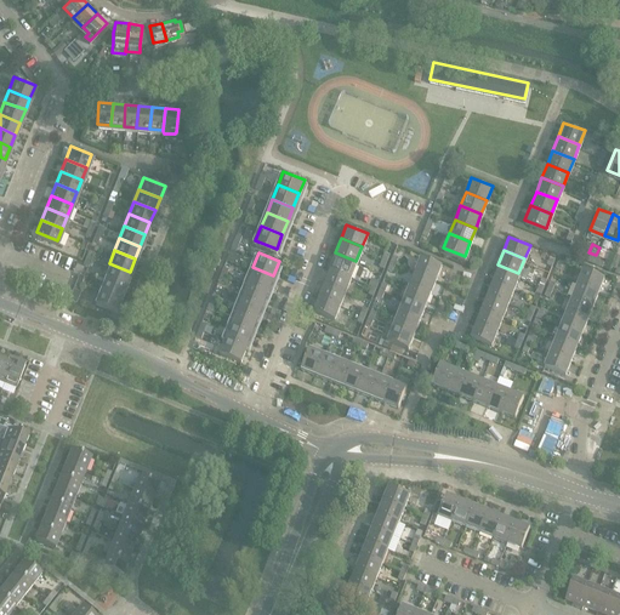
[(335,252),(330,266),(351,274),(356,261),(335,252)]
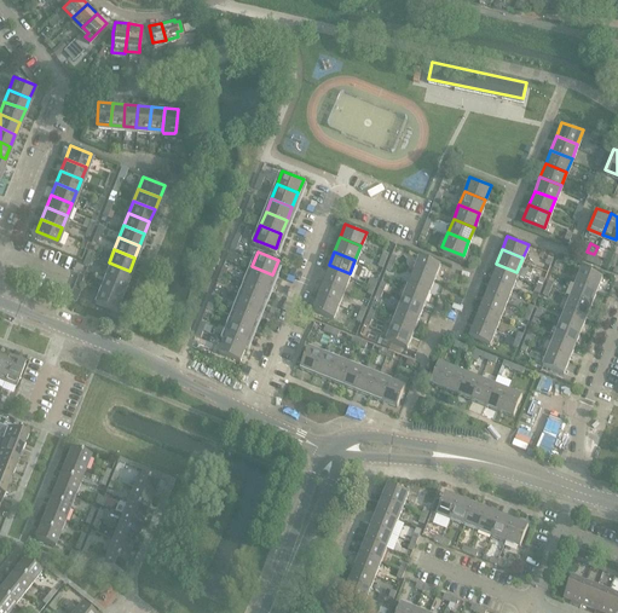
[(419,253),(413,267),(434,276),(439,261),(419,253)]
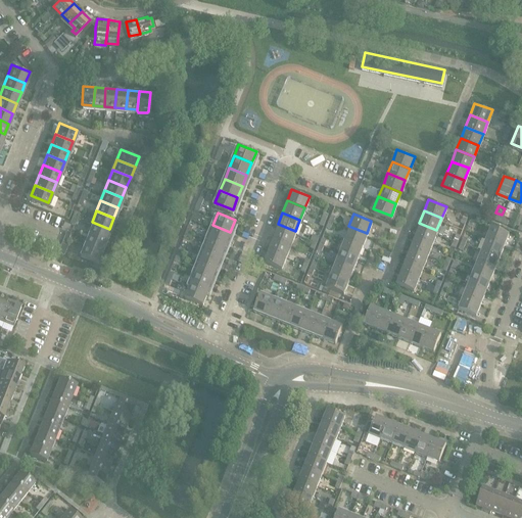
[(109,229),(92,222),(88,231),(105,239),(109,229)]
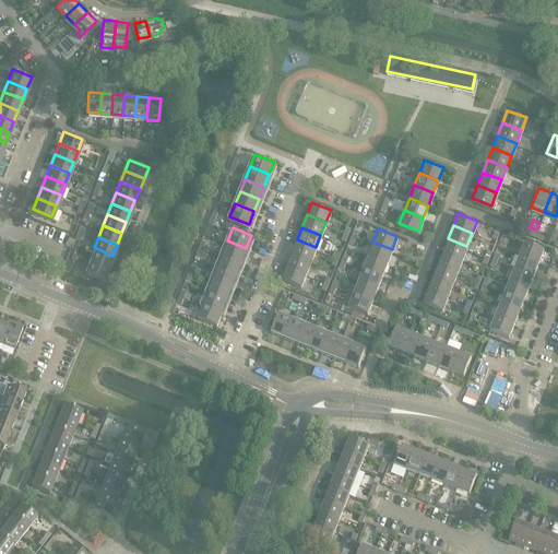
[(448,238),(443,250),(462,258),(466,246),(448,238)]
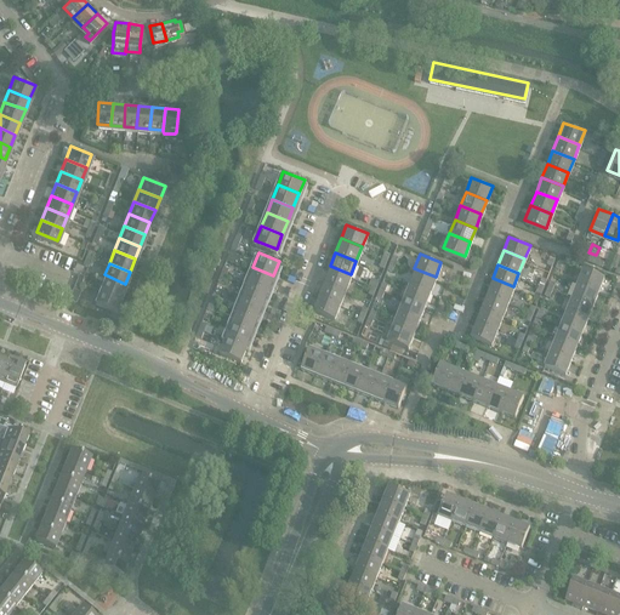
[(330,266),(324,279),(345,288),(351,274),(330,266)]
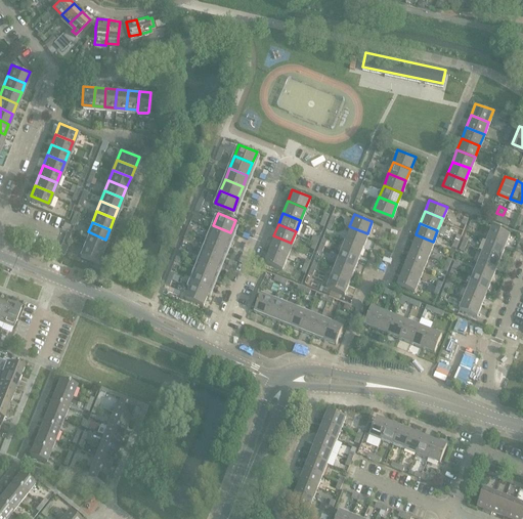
[(491,224),(486,236),(505,244),(509,231),(491,224)]
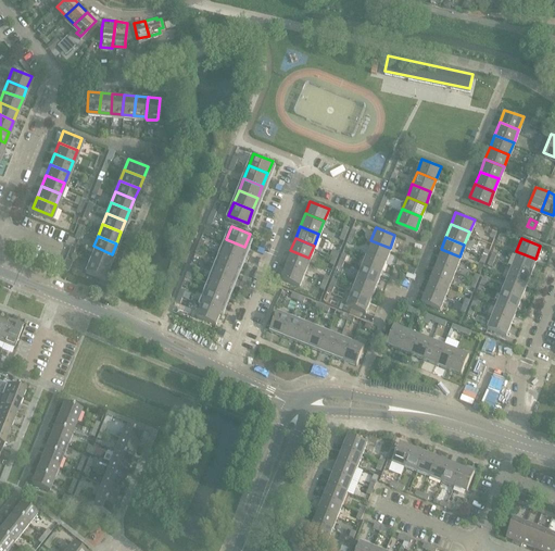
[(244,247),(226,239),(221,251),(240,259),(244,247)]
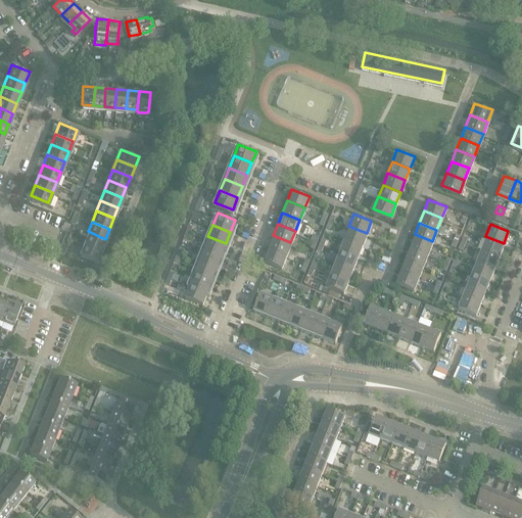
[(367,233),(348,226),(344,237),(362,244),(367,233)]
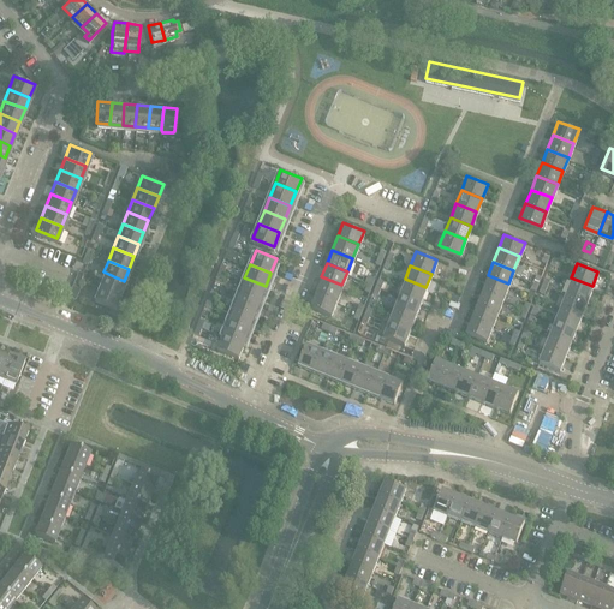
[(124,281),(103,272),(99,284),(119,292),(124,281)]
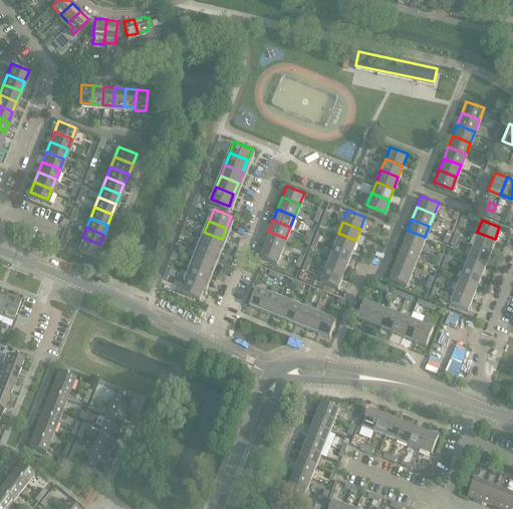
[(408,230),(403,241),(420,248),(425,237),(408,230)]
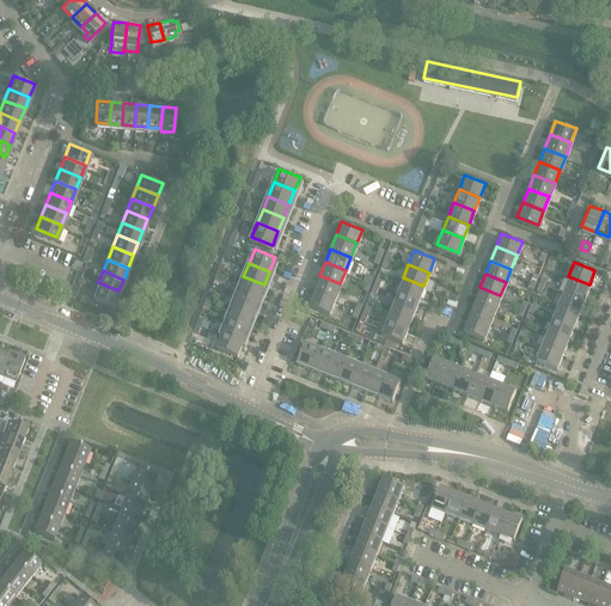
[(319,275),(315,289),(335,298),(340,283),(319,275)]
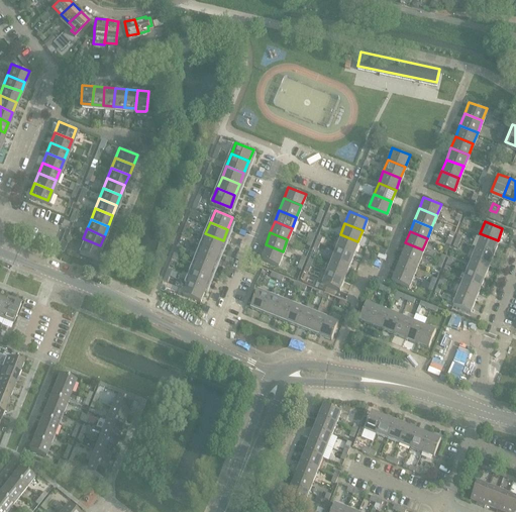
[(223,240),(205,233),(201,245),(218,251),(223,240)]
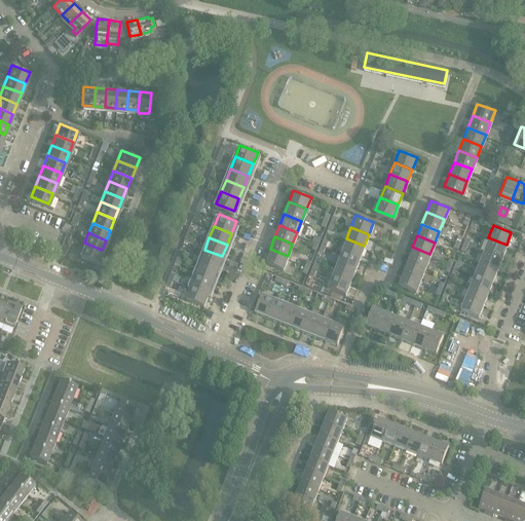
[(507,245),(488,237),(484,249),(501,256),(507,245)]
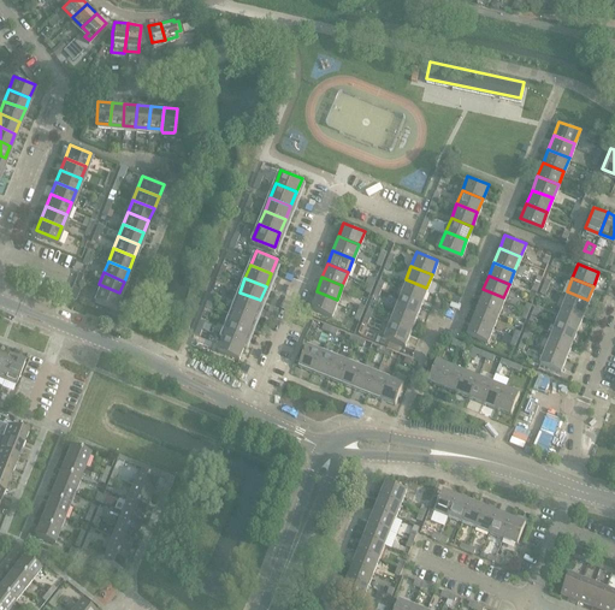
[(426,288),(406,279),(400,292),(421,301),(426,288)]
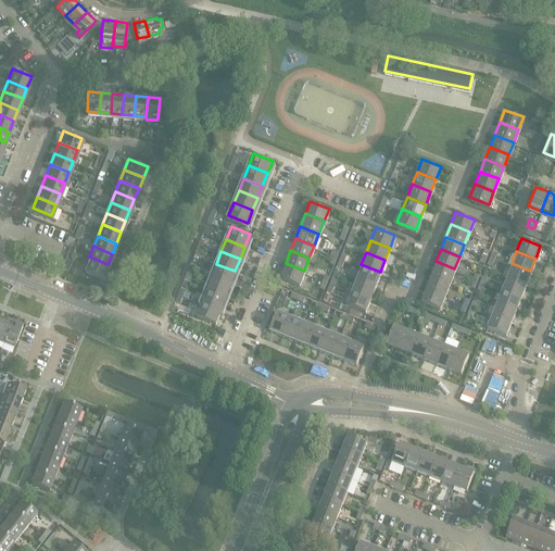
[(108,264),(89,257),(85,268),(103,276),(108,264)]
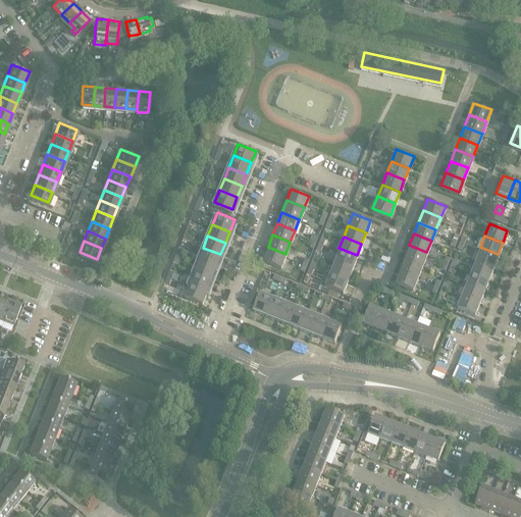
[(409,245),(404,257),(422,264),(426,252),(409,245)]
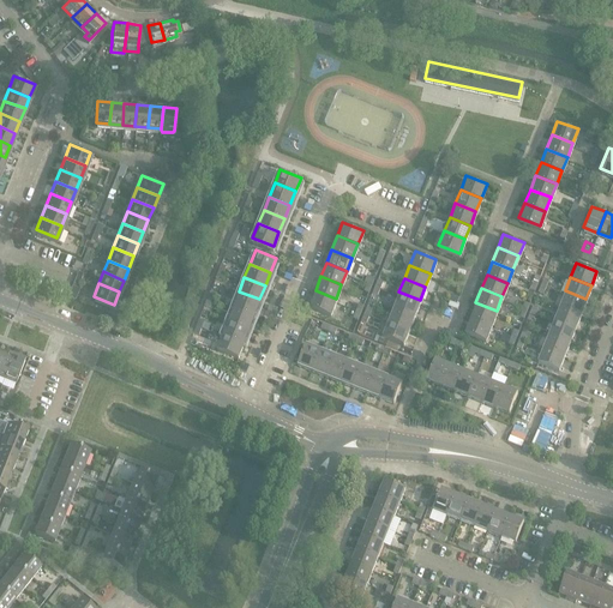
[(330,312),(336,299),(316,290),(310,304),(330,312)]
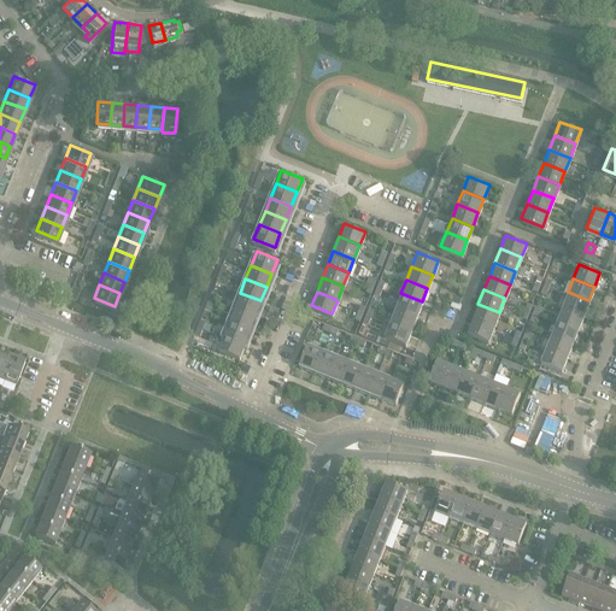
[(588,300),(568,292),(562,305),(584,313),(588,300)]
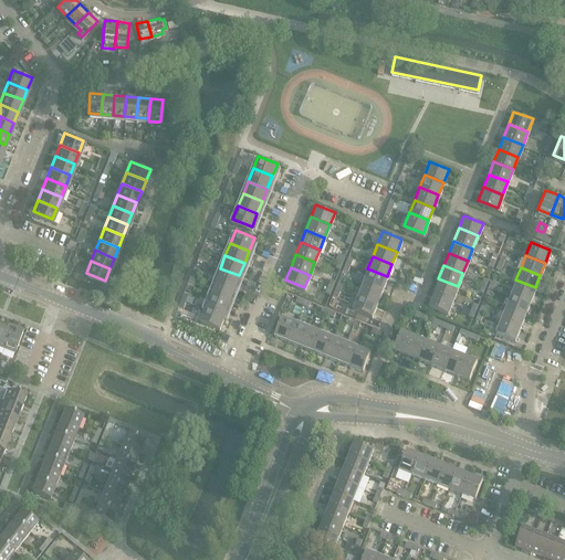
[(239,275),(220,268),(215,281),(234,288),(239,275)]
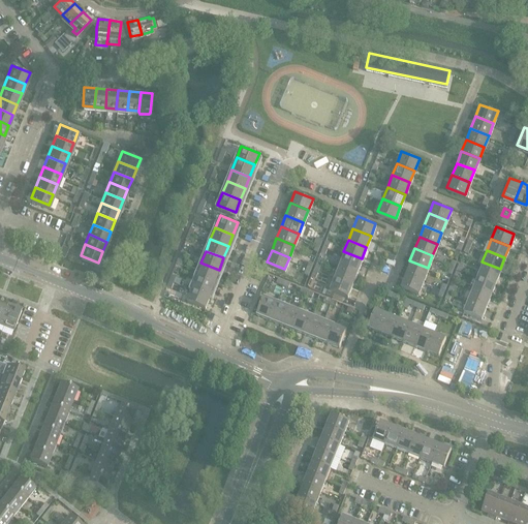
[(362,258),(343,251),(339,264),(356,271),(362,258)]
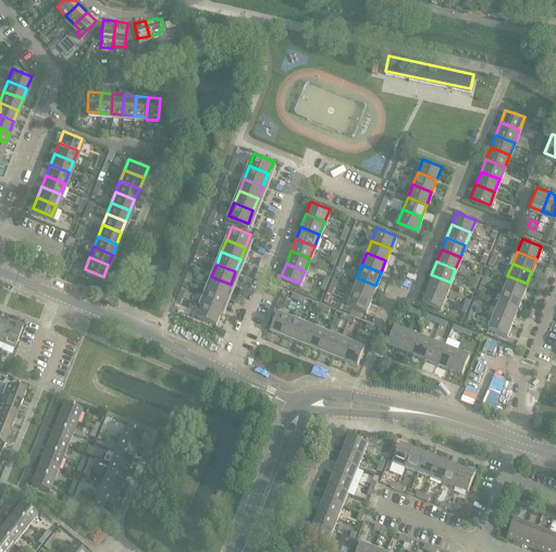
[(431,274),(427,286),(445,294),(451,282),(431,274)]
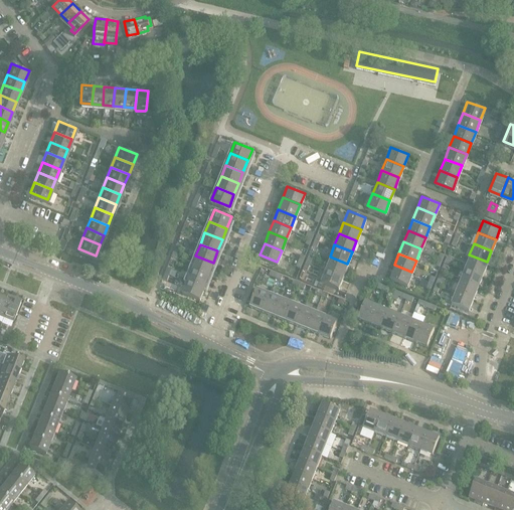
[(487,262),(469,255),(465,267),(482,274),(487,262)]
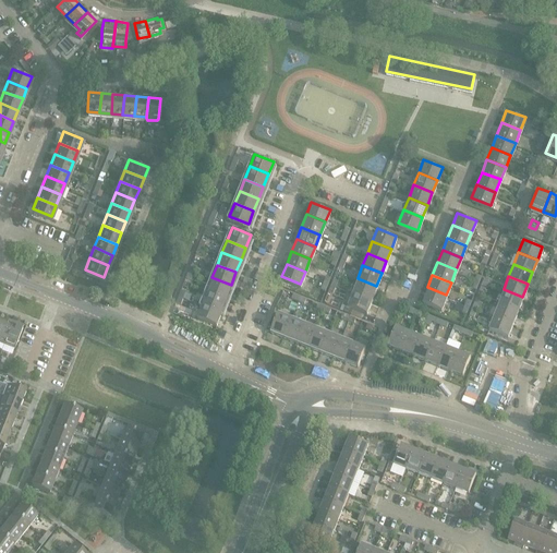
[(231,285),(212,277),(207,289),(226,297),(231,285)]
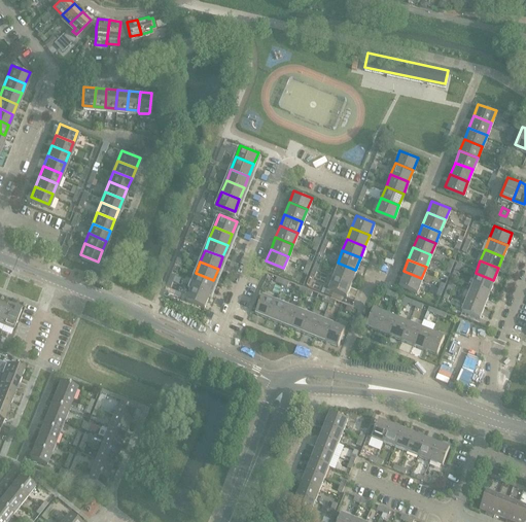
[(355,270),(338,263),(332,274),(351,281),(355,270)]
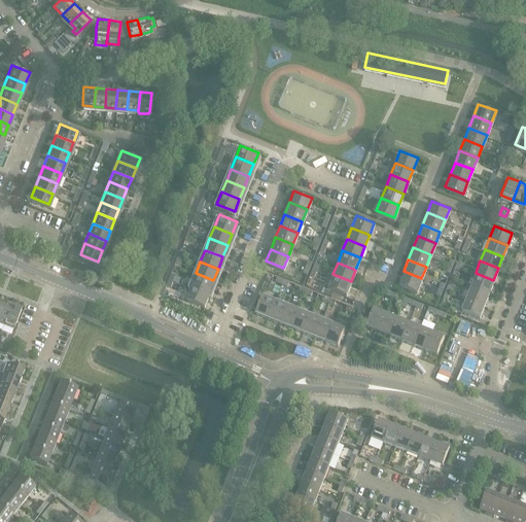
[(398,283),(417,290),(421,278),(404,271),(398,283)]
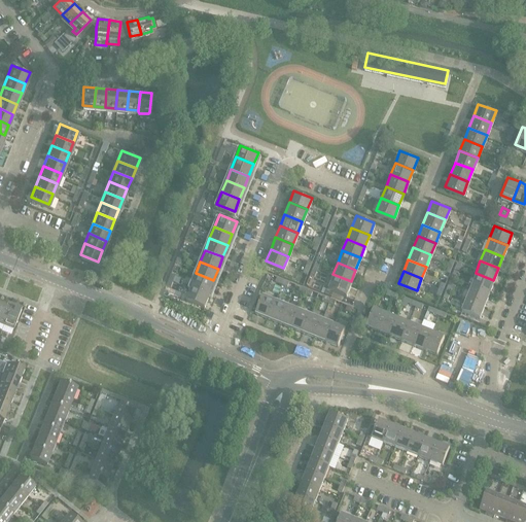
[(213,280),(196,273),(190,285),(209,291),(213,280)]
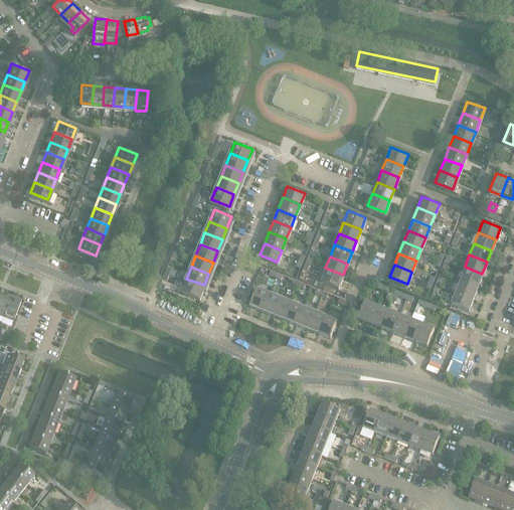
[(482,274),(465,267),(460,278),(478,285),(482,274)]
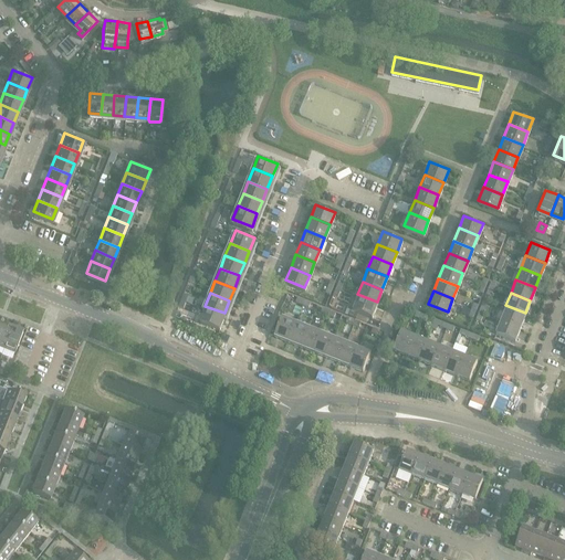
[(377,302),(357,294),(353,307),(372,315),(377,302)]
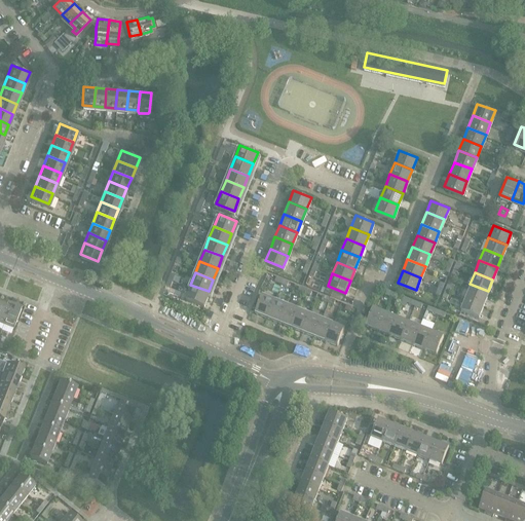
[(488,291),(470,284),(465,295),(483,302),(488,291)]
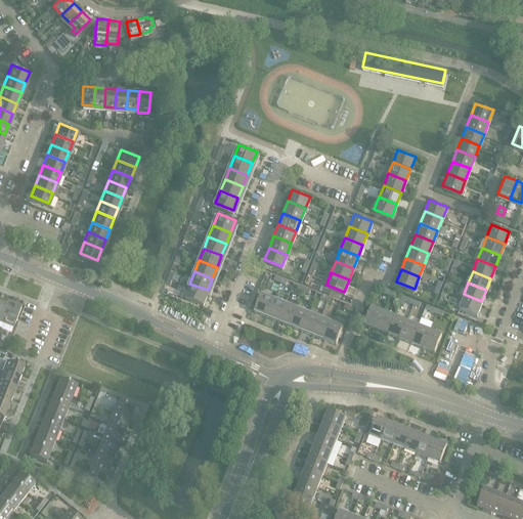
[(208,290),(189,284),(185,295),(203,302),(208,290)]
